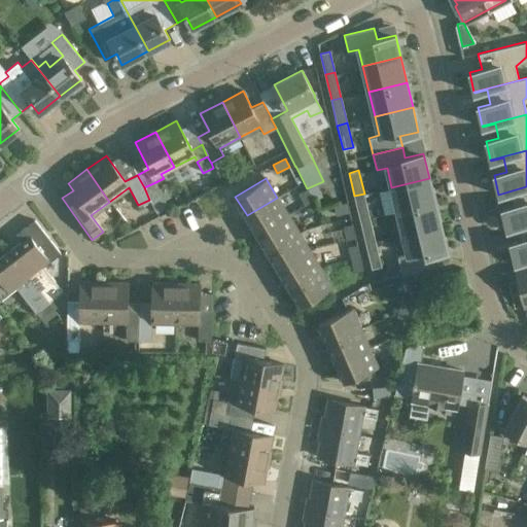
[(429,178),(391,187),(392,189),(379,192),(384,214),(397,211),(435,202),(429,178)]
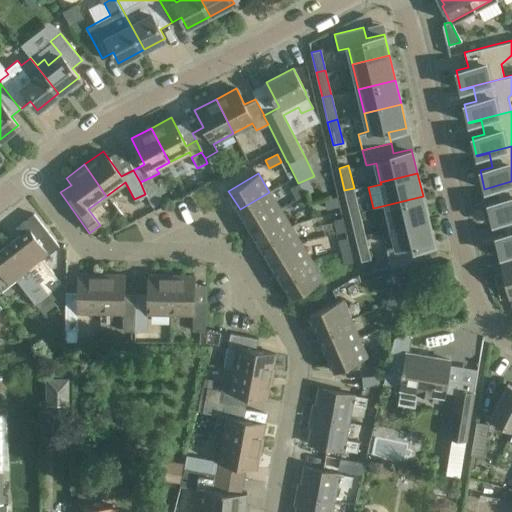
[(140,182),(145,194),(157,188),(151,177),(140,182)]
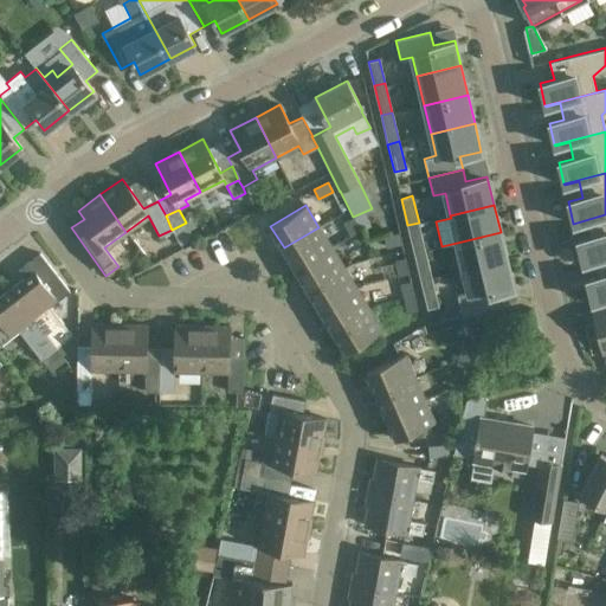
[(605,214),(573,224),(588,220),(592,237),(578,240),(582,259),(605,253),(605,214)]
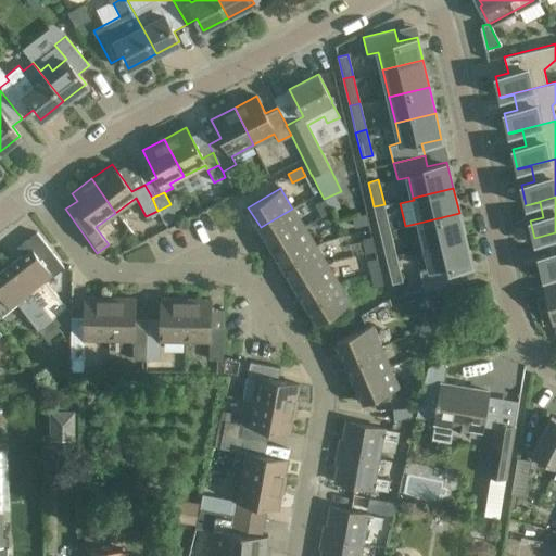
[(325,199),(315,204),(321,217),(331,212),(325,199)]
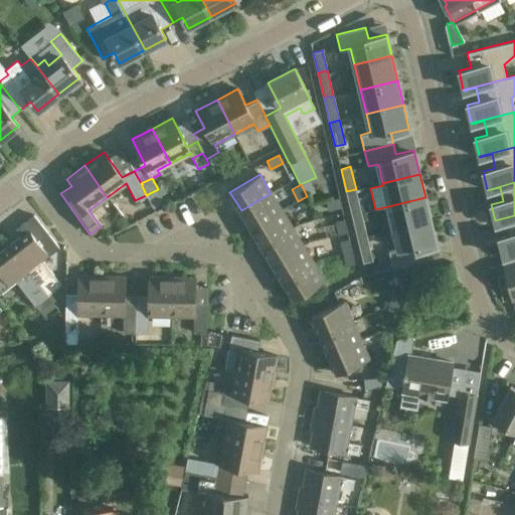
[(352,215),(361,212),(356,189),(346,191),(352,215)]
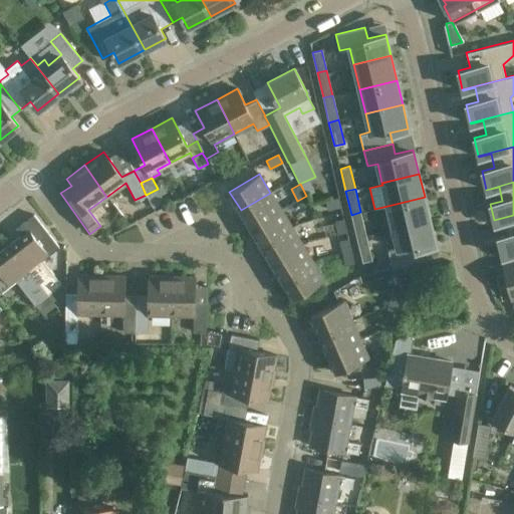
[(270,193),(241,210),(251,227),(280,210),(270,193)]
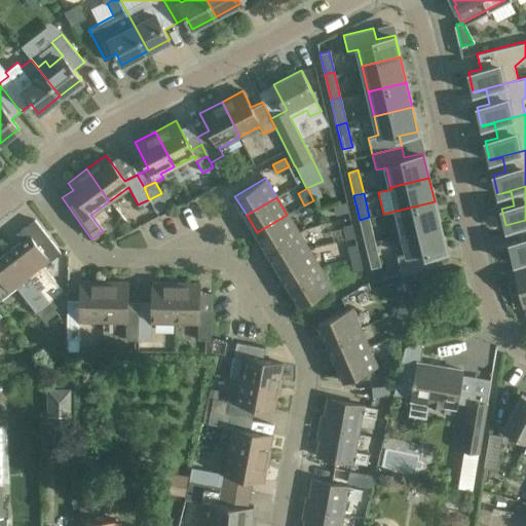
[(402,234),(440,225),(435,201),(397,211),(402,234)]
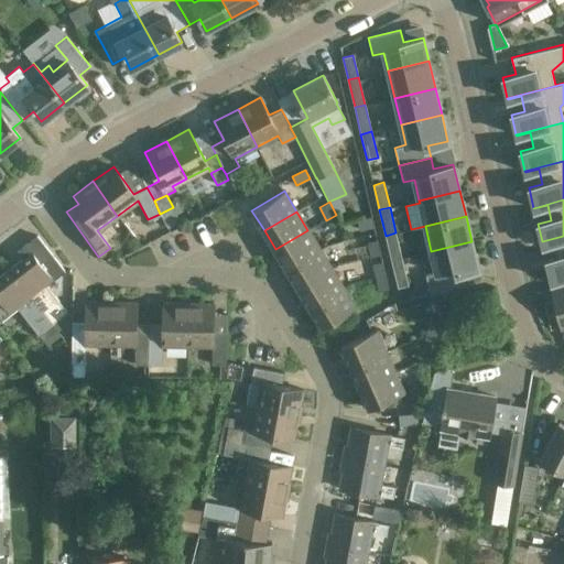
[(371,217),(358,220),(360,230),(375,227),(371,217)]
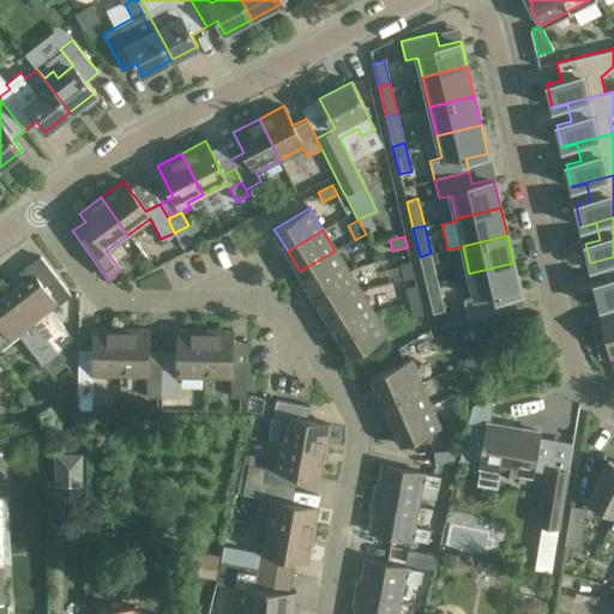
[(312,293),(348,271),(335,251),(300,271),(312,293)]
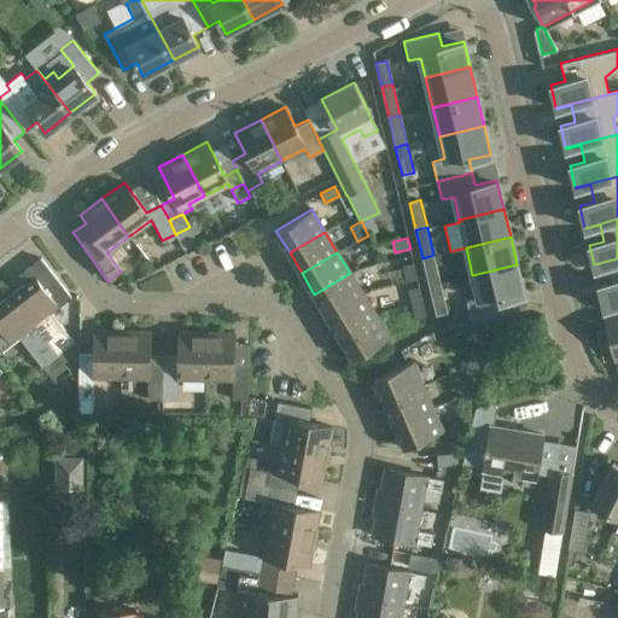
[(433,255),(423,258),(429,286),(441,283),(433,255)]
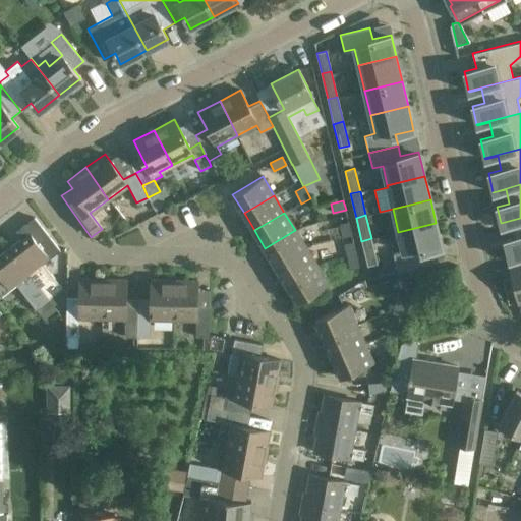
[(9,248),(54,306),(57,304),(51,296),(61,287),(43,265),(60,250),(35,218),(15,233),(20,239),(9,248)]
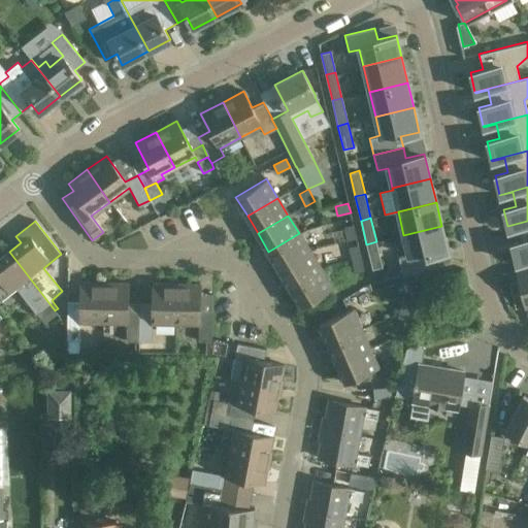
[(527,221),(507,226),(507,229),(521,227),(524,240),(512,243),(516,264),(527,260),(527,221)]
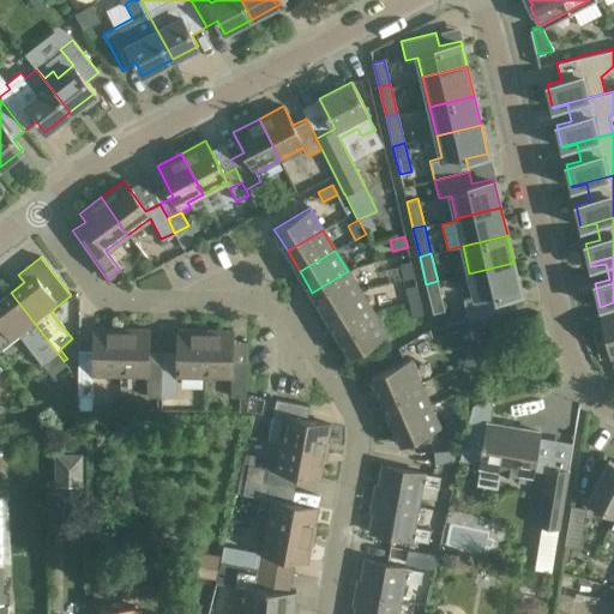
[(411,262),(399,264),(403,280),(415,277),(411,262)]
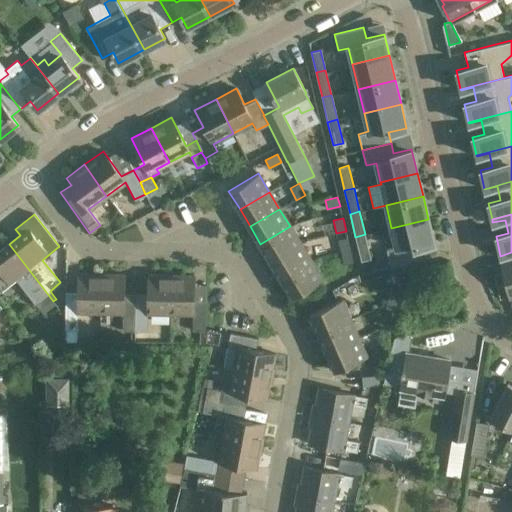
[(428,219),(391,228),(396,247),(386,249),(390,266),(419,259),(416,247),(434,243),(428,219)]
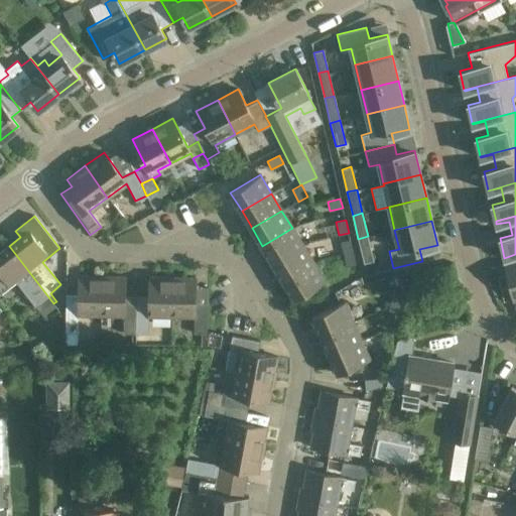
[(262,246),(273,263),(302,245),(292,228),(262,246)]
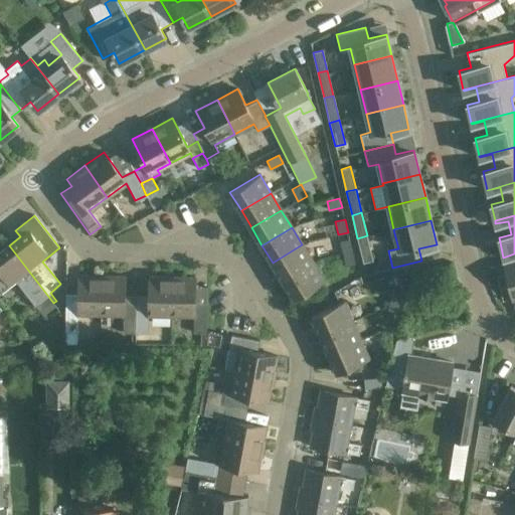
[(367,235),(357,238),(363,263),(373,261),(367,235)]
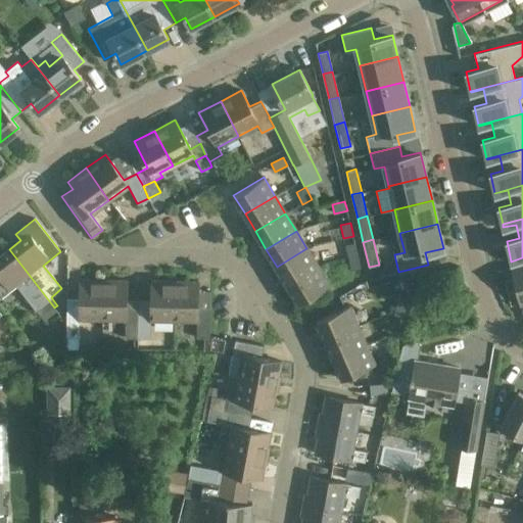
[(348,257),(358,255),(354,243),(345,245),(348,257)]
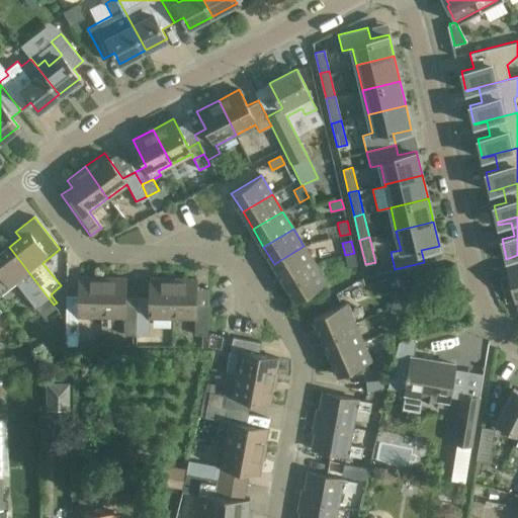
[(274,264),(284,281),(315,264),(304,246),(274,264)]
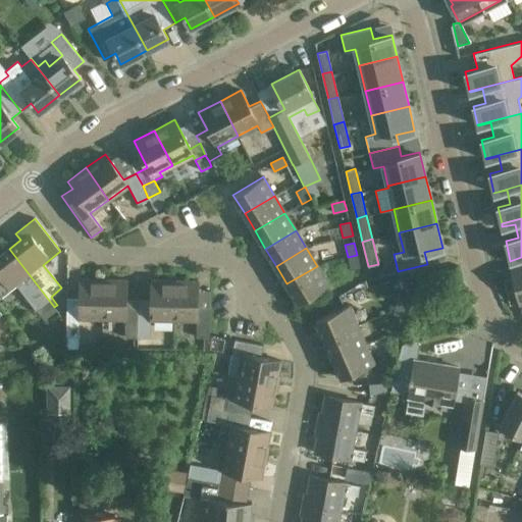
[(54,307),(9,249),(0,255),(0,298),(15,285),(40,316),(45,312),(51,319),(59,313),(54,307)]
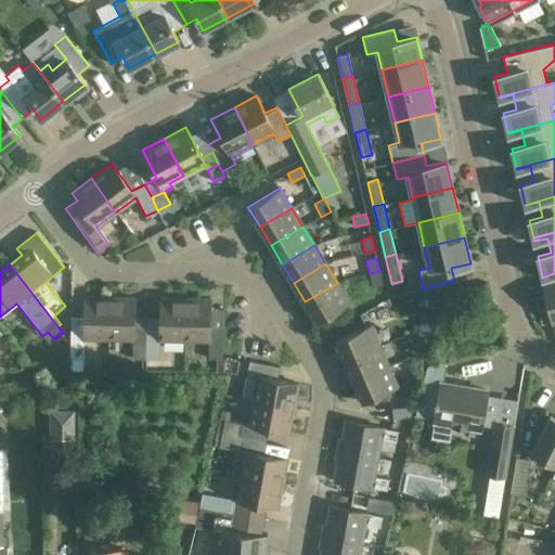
[(379,271),(370,273),(373,286),(383,284),(379,271)]
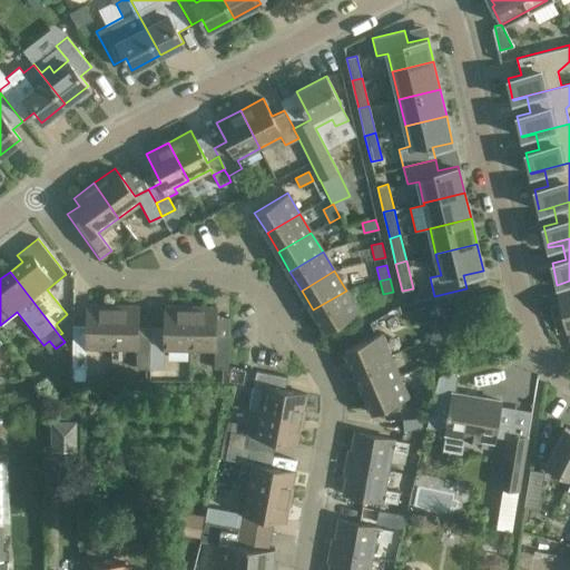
[(569,287),(558,291),(569,342),(569,287)]
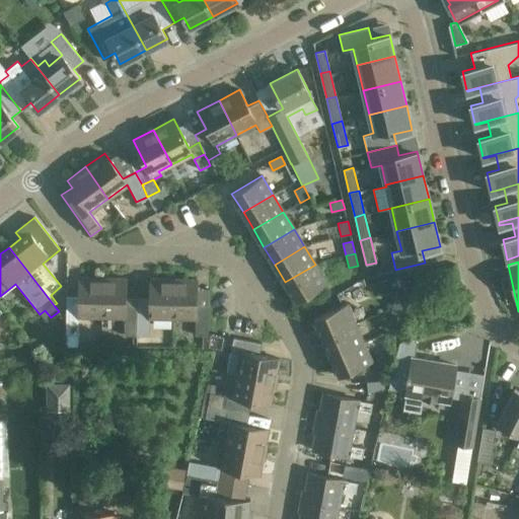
[(315,265),(285,282),(296,300),(325,283),(315,265)]
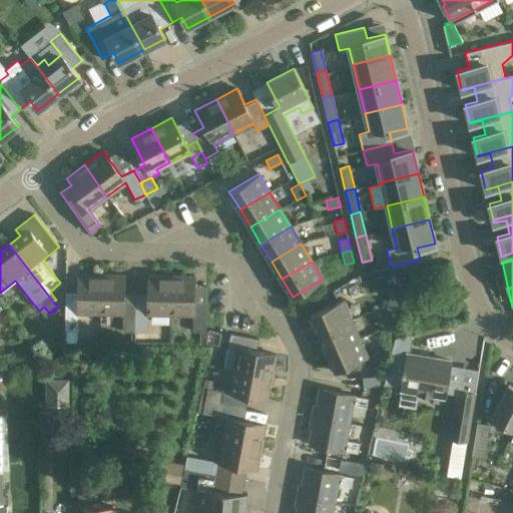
[(135,331),(135,319),(136,304),(123,304),(123,274),(100,275),(100,314),(123,315),(123,331),(135,331)]
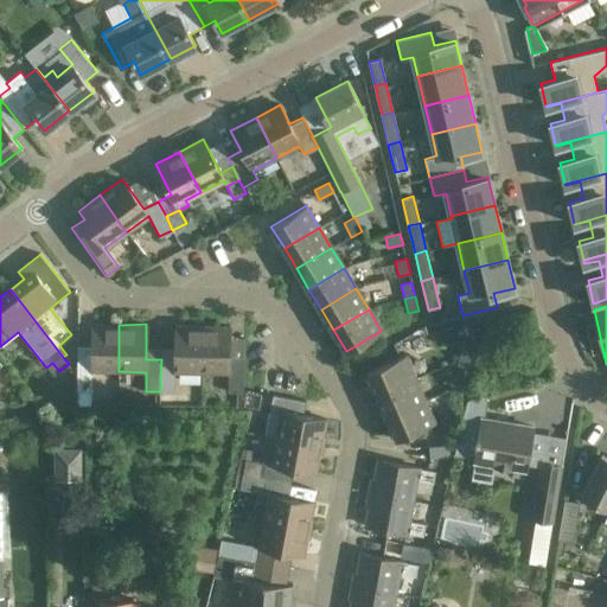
[(93,371),(119,371),(119,325),(91,325),(91,345),(77,345),(76,406),(84,406),(90,406),(90,391),(93,391),(93,371)]
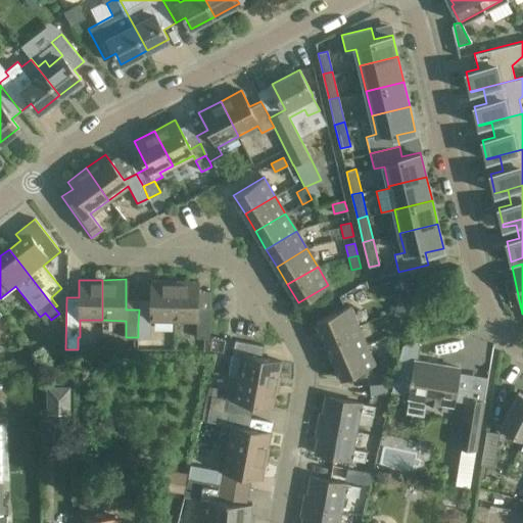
[(174,321),(174,281),(151,281),(150,320),(174,321)]
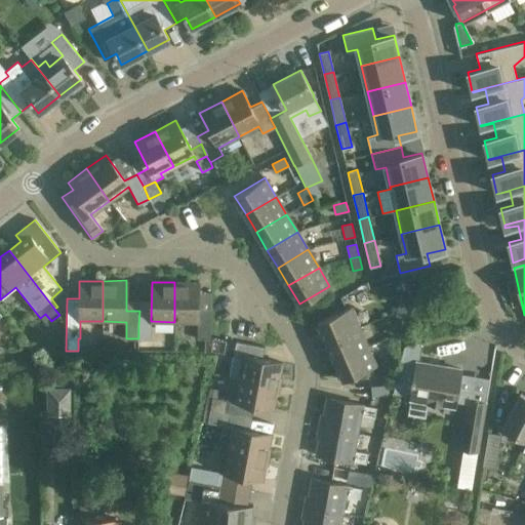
[(174,282),(174,322),(198,322),(198,338),(210,339),(210,310),(198,310),(198,282),(174,282)]
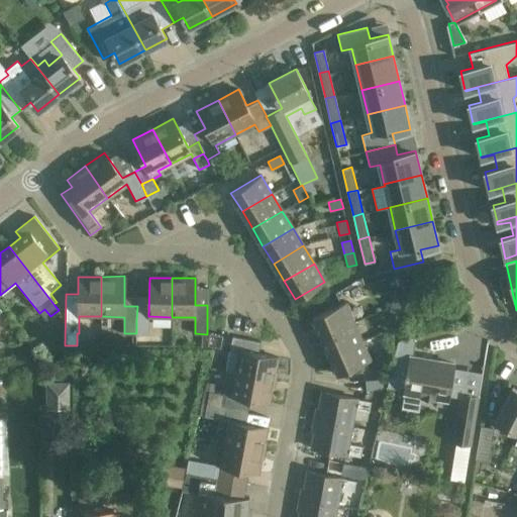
[(390,306),(400,309),(403,296),(393,294),(390,306)]
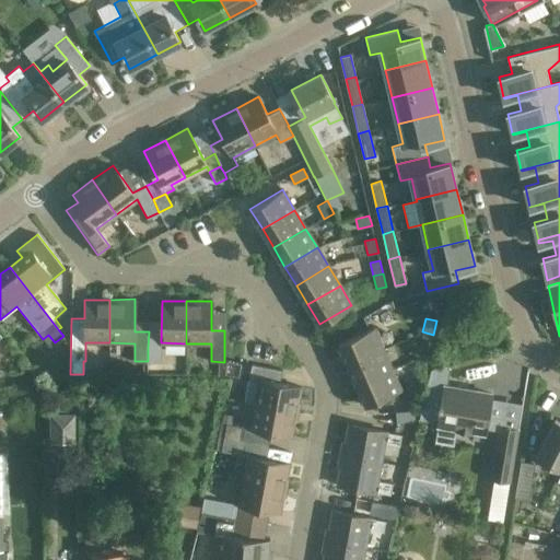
[(463,340),(480,337),(478,324),(459,328),(463,340)]
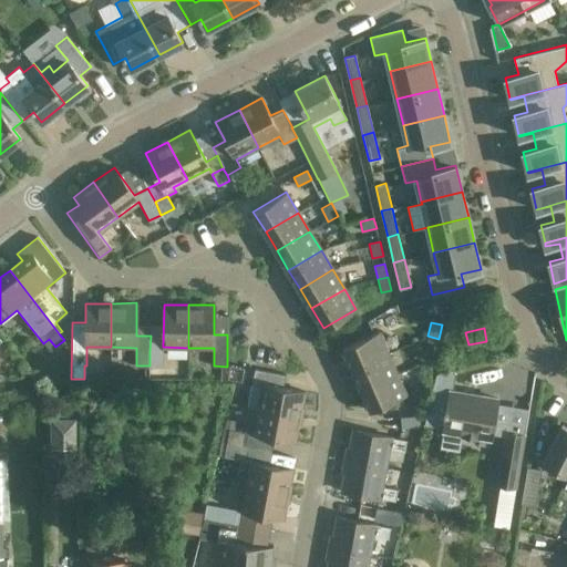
[(342,349),(351,370),(388,353),(378,332),(342,349)]
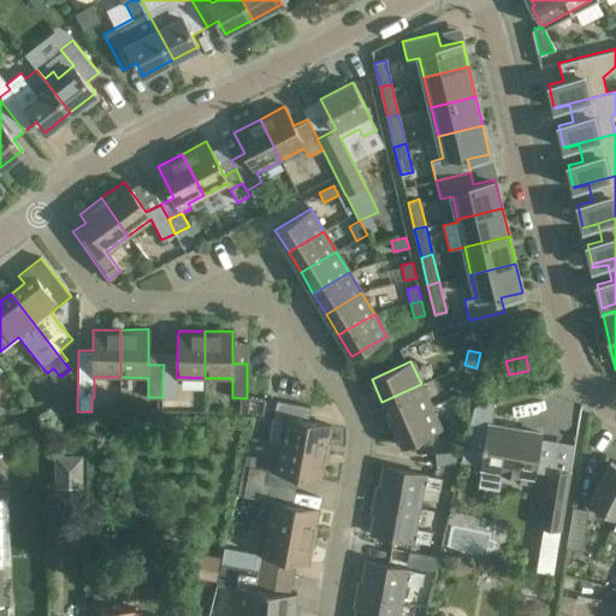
[(473,383),(477,368),(465,365),(461,380),(473,383)]
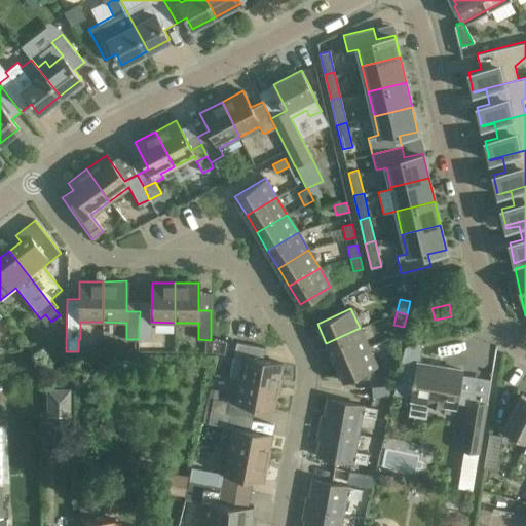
[(139,327),(139,339),(152,339),(152,328),(139,327)]
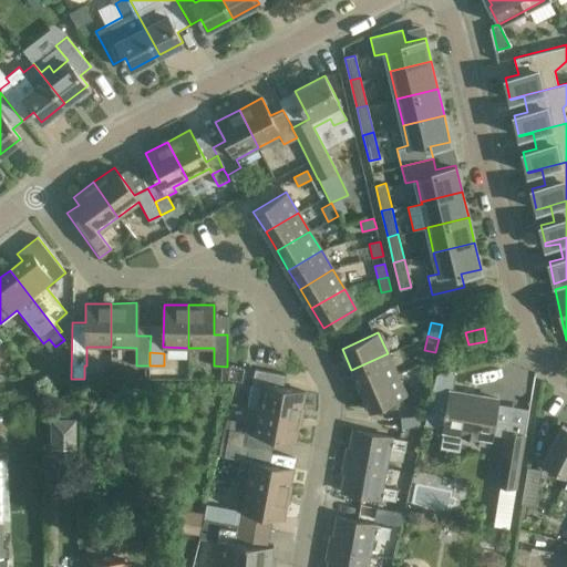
[(351,370),(360,390),(397,374),(388,353),(351,370)]
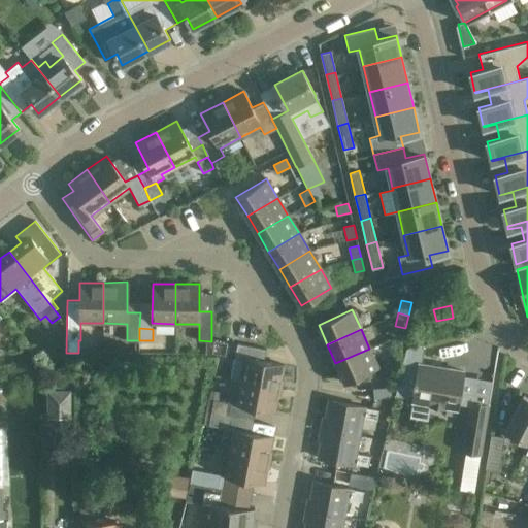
[(392,337),(389,352),(398,354),(401,340),(392,337)]
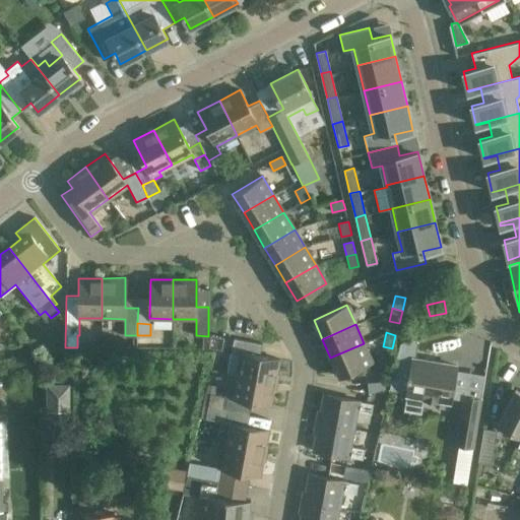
[(237,376),(275,383),(279,359),(259,355),(261,343),(234,338),(232,350),(241,351),(237,376)]
